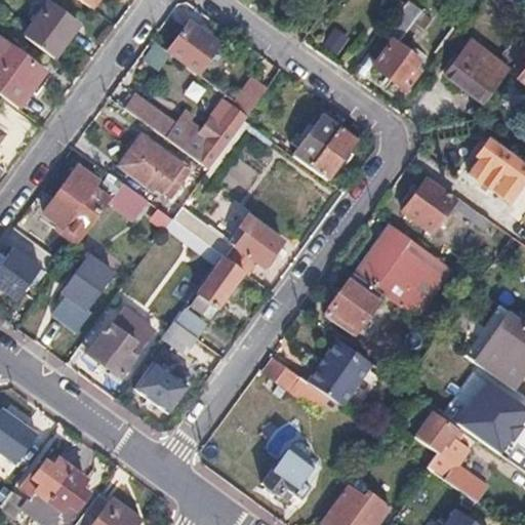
[(42,0),(32,14),(37,18),(25,36),(54,58),(79,23),(45,0),(42,0)]
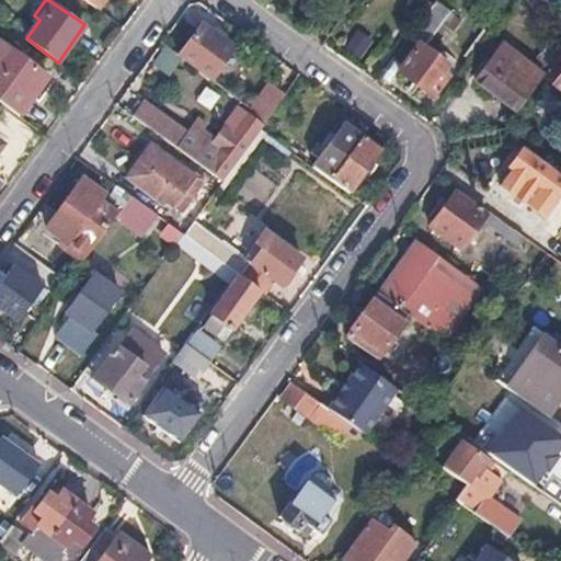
[(419,21),(395,54),(404,60),(397,71),(431,94),(448,70),(443,66),(445,63),(420,45),(431,30),(419,21)]
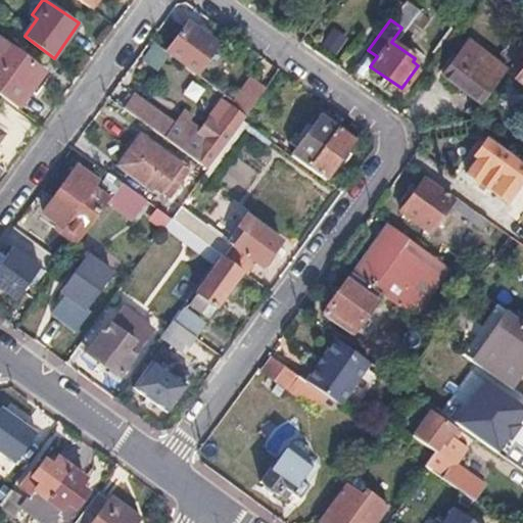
[(502,64),(467,39),(442,73),(482,102),(507,68),(522,45),(522,21),(501,52),(502,64)]
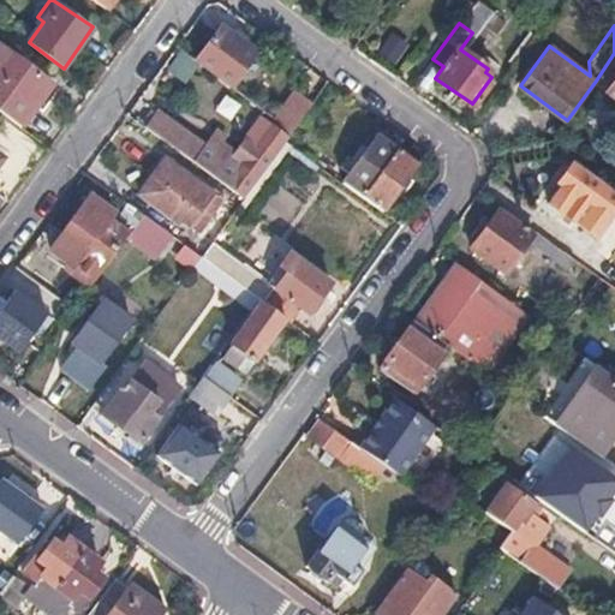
[(233,35),(220,27),(196,60),(231,87),(256,52),(243,42),(246,37),(236,30),(233,35)]
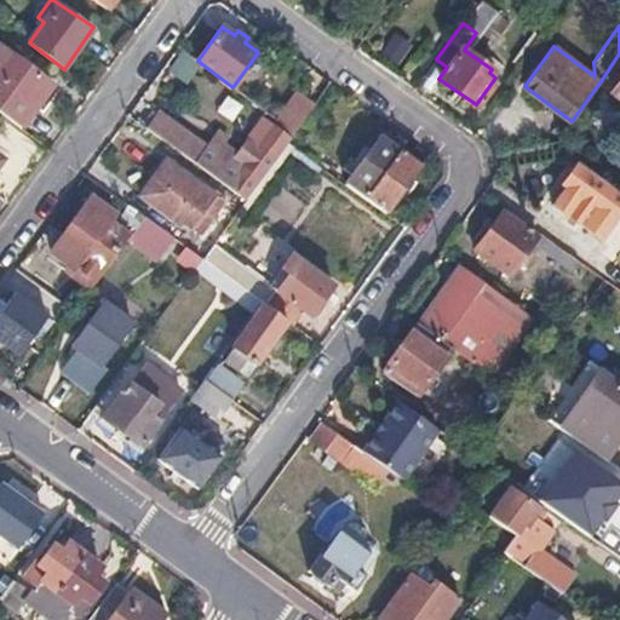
[(0,114),(19,128),(51,84),(0,46),(0,114)]
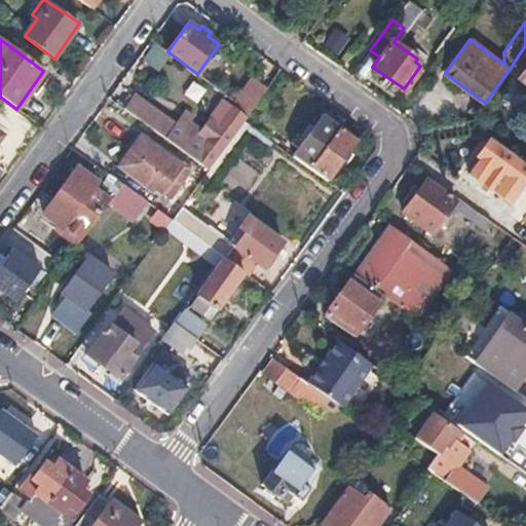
[(525,45),(510,69),(519,75),(518,77),(525,83),(525,45)]
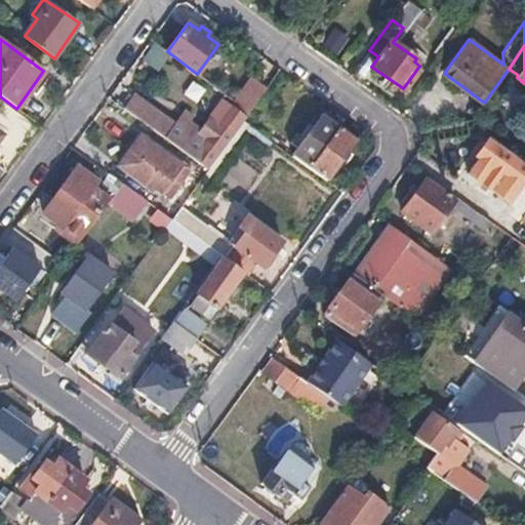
[(234,104),(248,114),(266,89),(252,80),(234,104)]
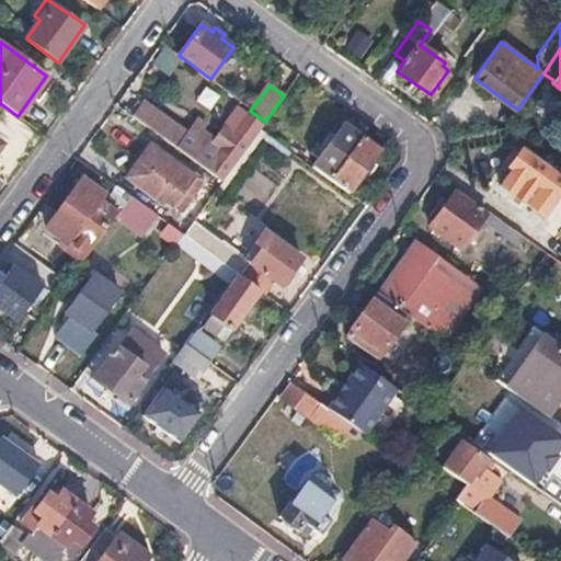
[(141,101),(130,116),(175,148),(206,170),(220,180),(221,181),(260,128),(262,126),(265,122),(250,111),(249,110),(247,113),(237,106),(214,139),(192,124),(185,133),(141,101)]
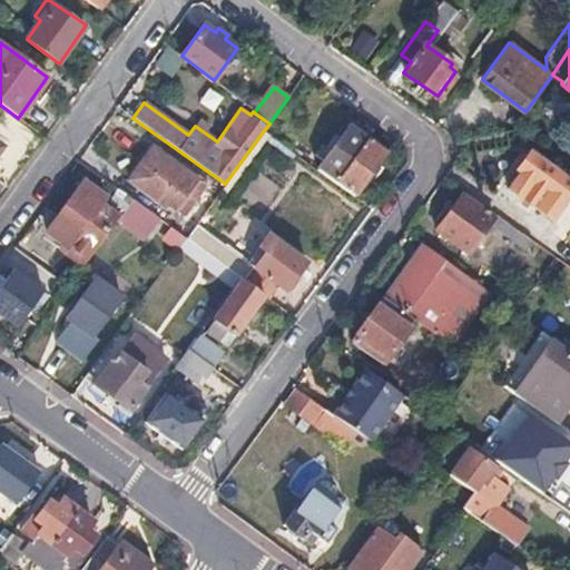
[(385,150),(351,125),(318,169),(354,196),(385,150)]
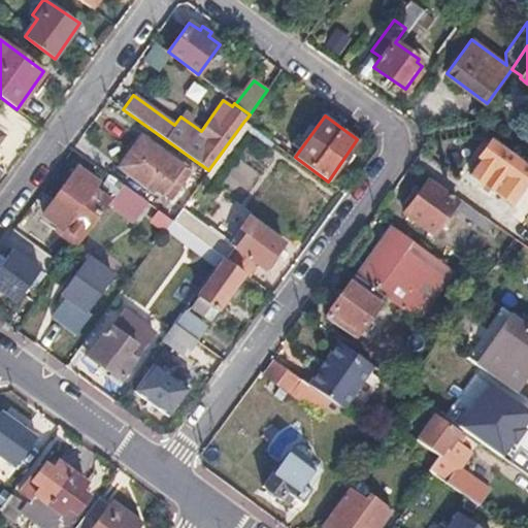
[(140,138),(120,168),(150,190),(157,189),(182,207),(201,180),(183,167),(179,172),(171,166),(174,161),(140,138)]
